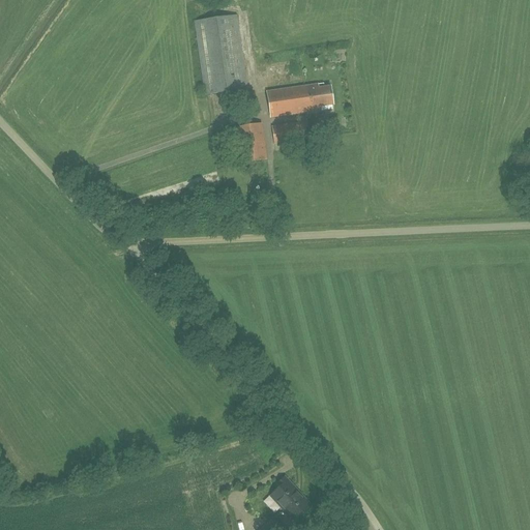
[(237,16),(195,22),(205,95),(247,89),(237,16)]
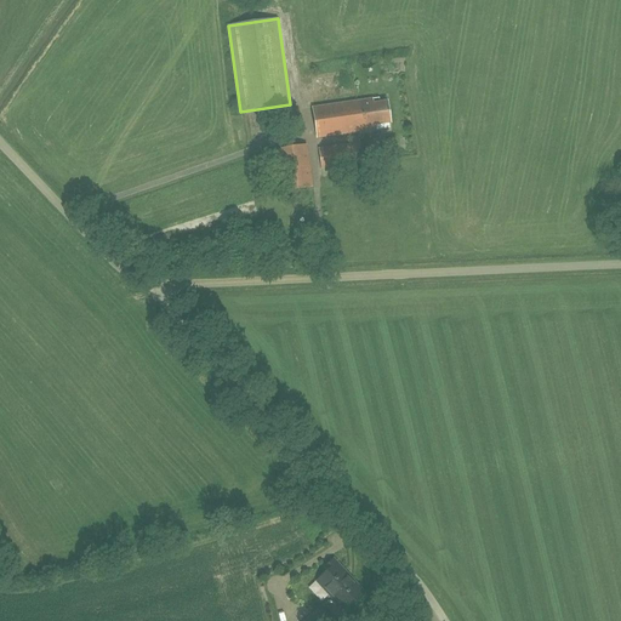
[(376,125),(391,123),(387,102),(380,103),(380,98),(313,108),(318,138),(377,130),(376,125)]
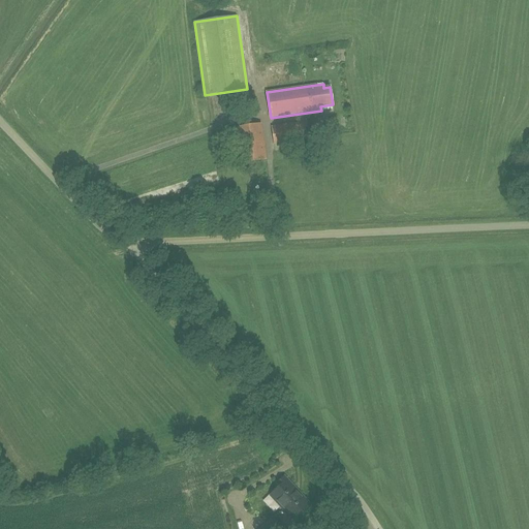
[(306,122),(272,127),(275,145),(309,139),(306,122)]
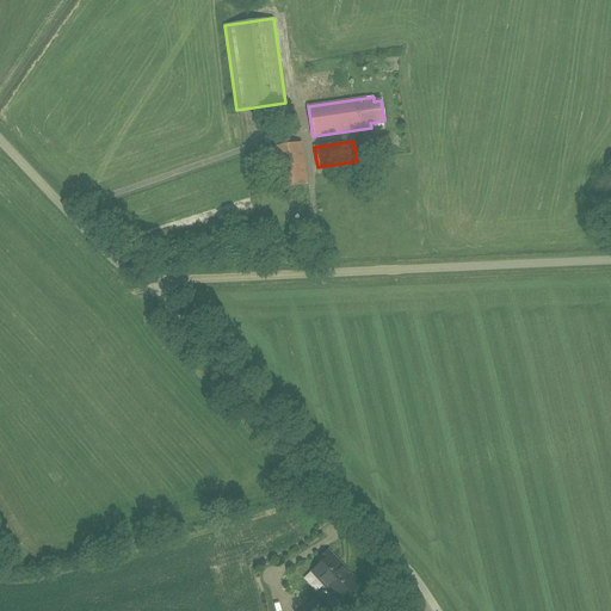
[(302,143),(272,148),(277,189),(308,184),(302,143)]
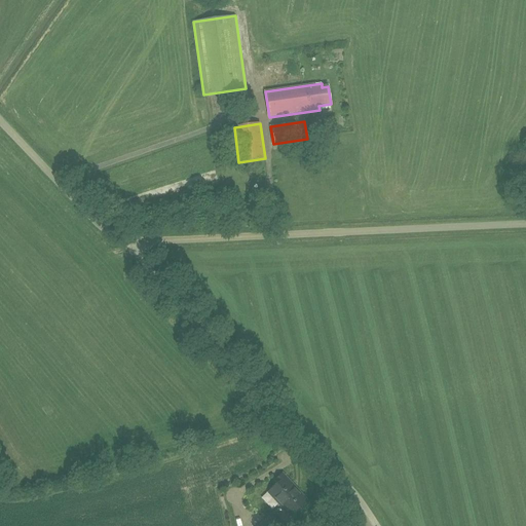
[(296,489),(295,490),(291,486),(292,485),(283,474),(274,481),(277,484),(268,492),(291,516),(307,500),(296,489)]
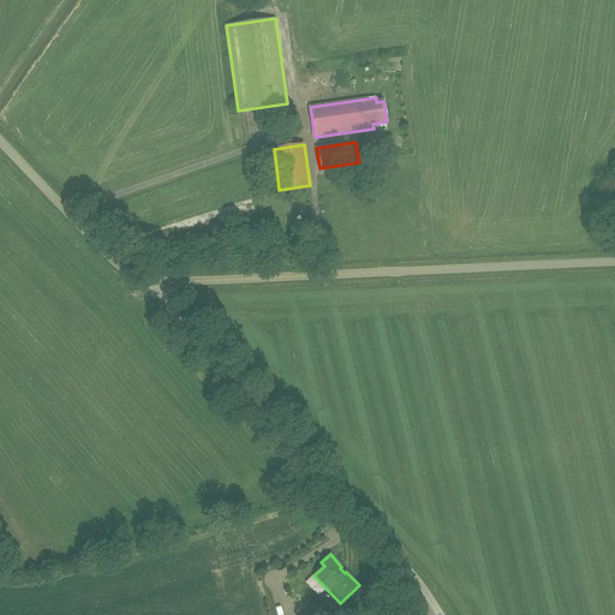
[(317,602),(303,614),(326,614),(328,614),(317,602)]
